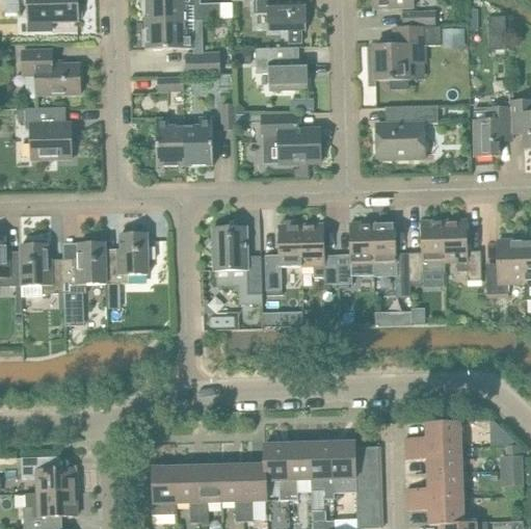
[(27,0),(28,29),(51,28),(51,19),(77,18),(77,15),(81,15),(81,3),(77,3),(77,0),(27,0)]
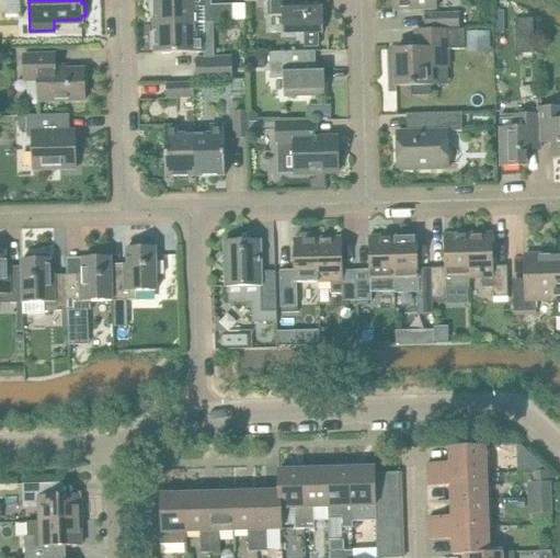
[(151,0),(153,22),(195,21),(194,4),(203,4),(202,0),(151,0)]
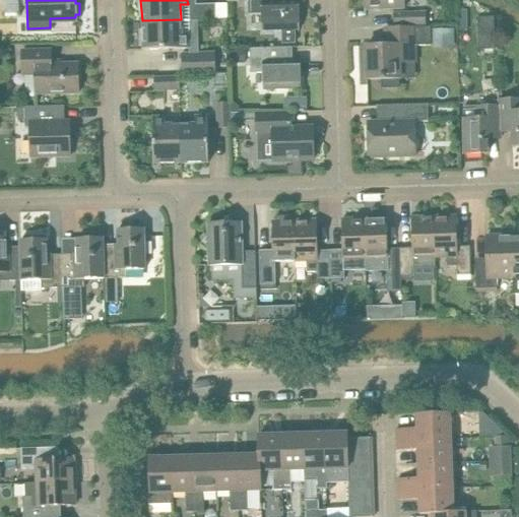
[(262,27),(277,27),(298,26),(298,10),(298,0),(247,0),(247,11),(262,10),(262,27)]
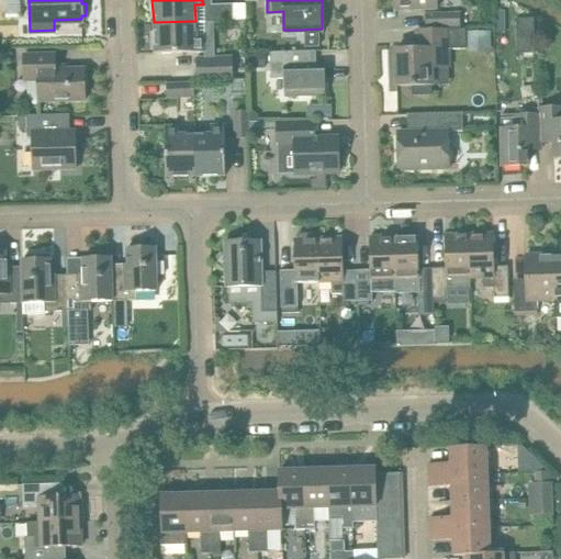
[(458,10),(425,11),(425,25),(459,24),(458,10)]
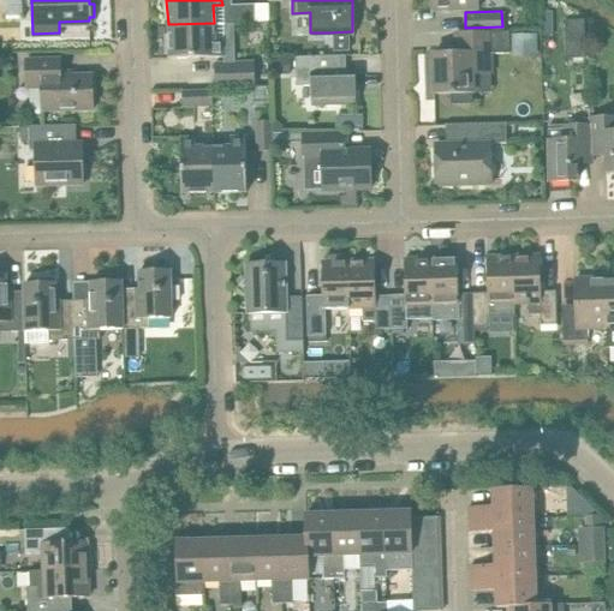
[(552,15),(540,16),(540,35),(552,34),(552,15)]
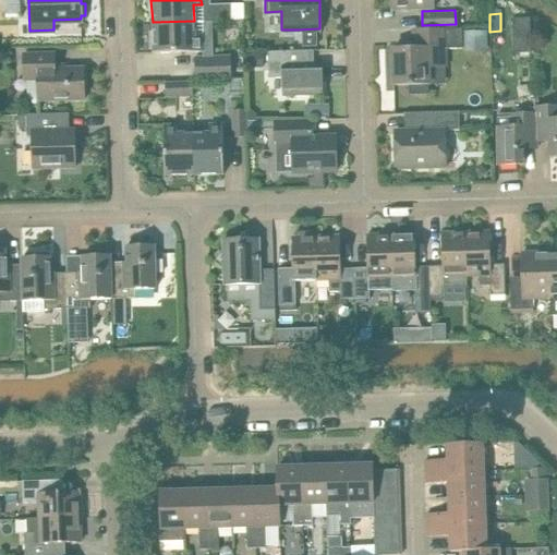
[(529,15),(511,16),(512,34),(530,33),(529,15)]
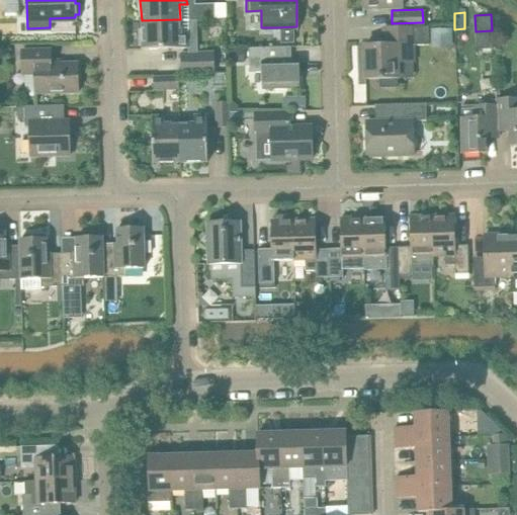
[(180,19),(142,20),(142,47),(188,46),(188,33),(180,34),(180,19)]
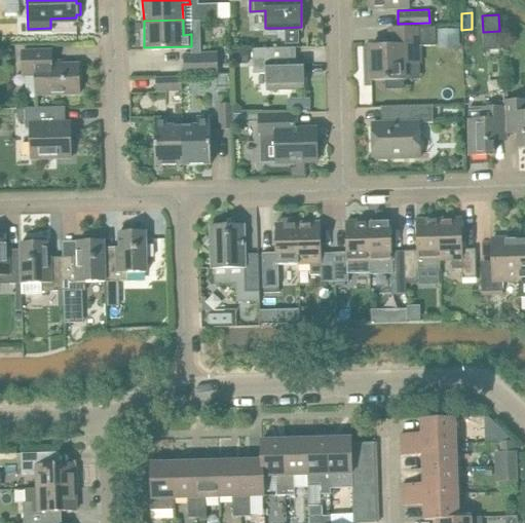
[(438,45),(459,44),(459,24),(437,24),(438,45)]
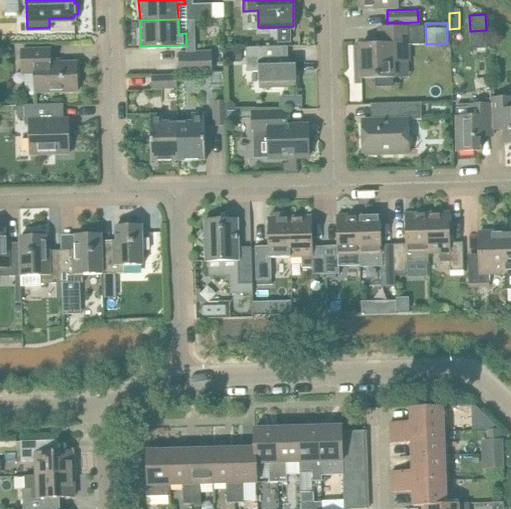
[(375,84),(391,83),(390,74),(393,73),(393,59),(400,59),(400,43),(407,42),(407,24),(378,25),(379,42),(359,42),(360,76),(375,75),(375,84)]
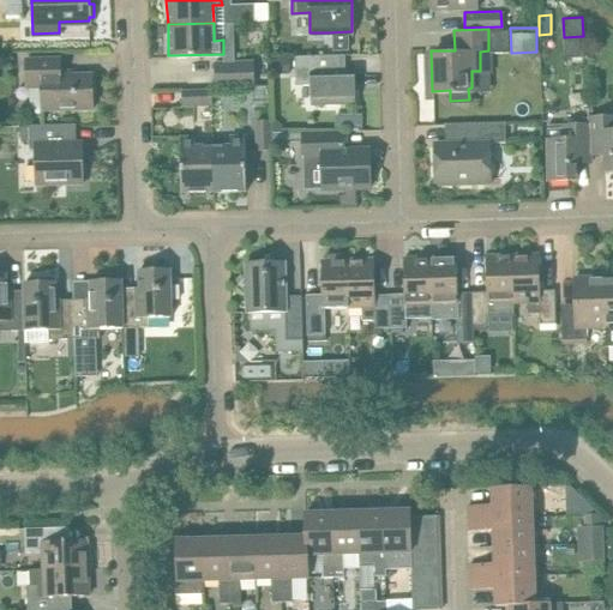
[(311,102),(329,102),(353,101),(353,82),(354,82),(354,68),(338,68),(337,52),(294,54),(294,84),(311,83),(311,102)]
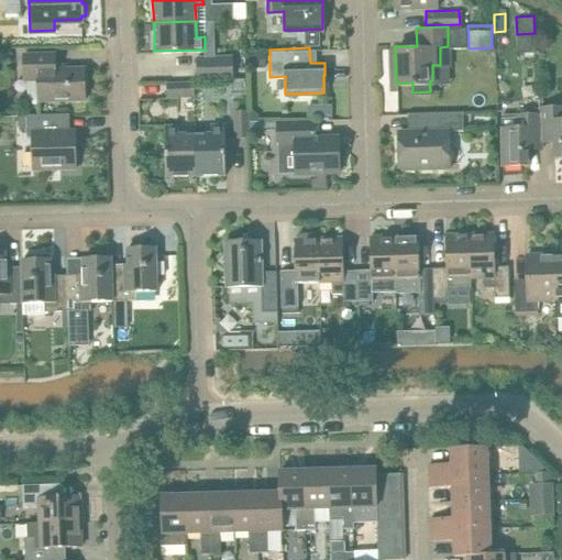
[(37,99),(62,99),(84,98),(83,66),(54,66),(54,51),(22,52),(23,79),(37,79),(37,99)]
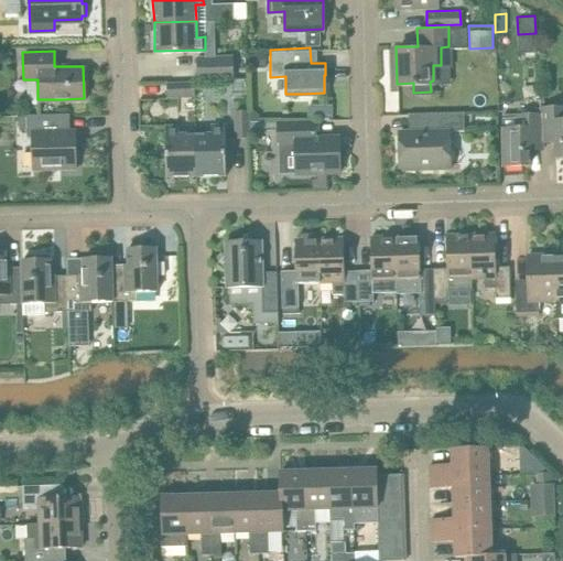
[(264,65),(264,52),(248,52),(248,65),(264,65)]
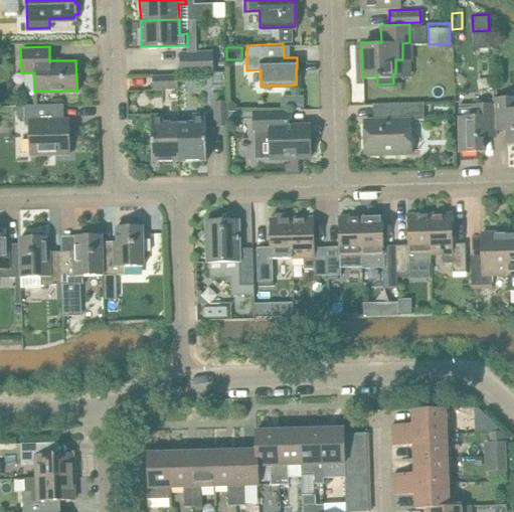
[(180,72),(212,70),(212,49),(179,51),(180,72)]
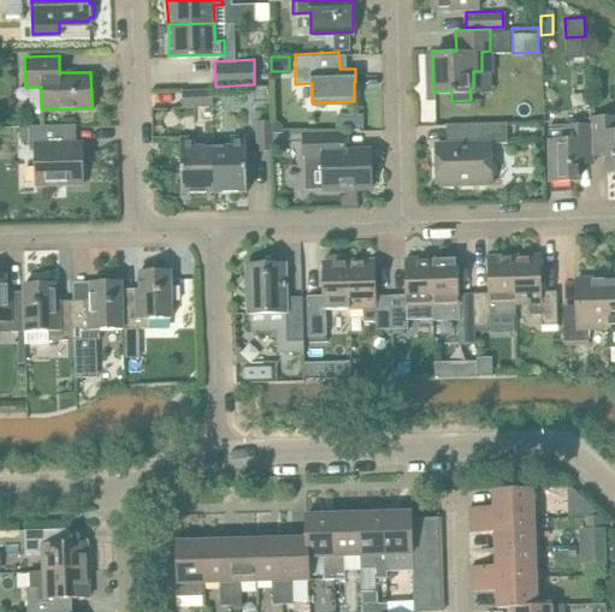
[(182,104),(212,104),(211,89),(182,90),(182,104)]
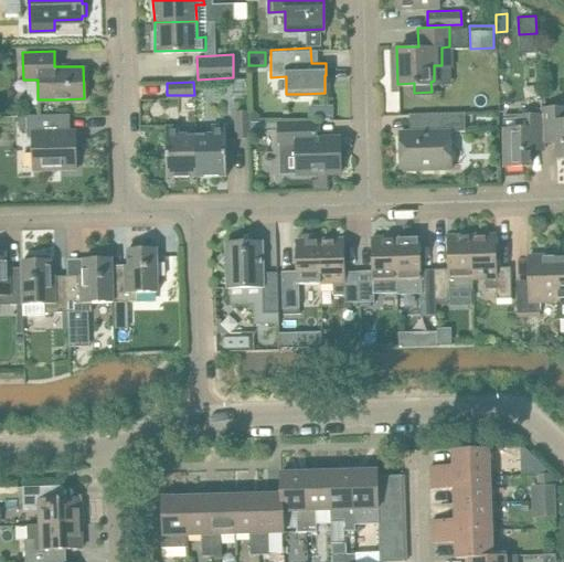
[(542,140),(543,140),(555,140),(555,156),(563,156),(563,105),(541,107),(541,114),(542,114),(542,140)]
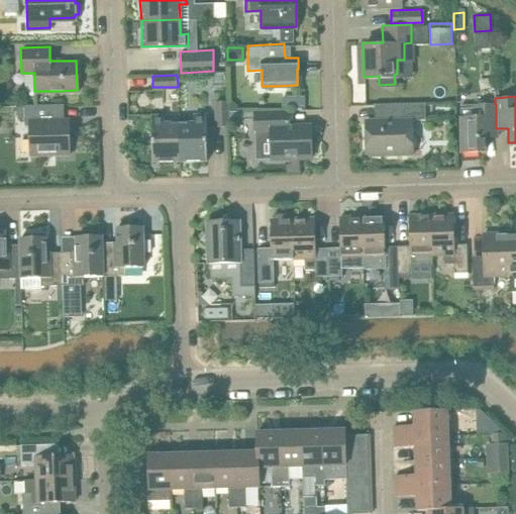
[(215,125),(227,125),(227,100),(215,100),(215,125)]
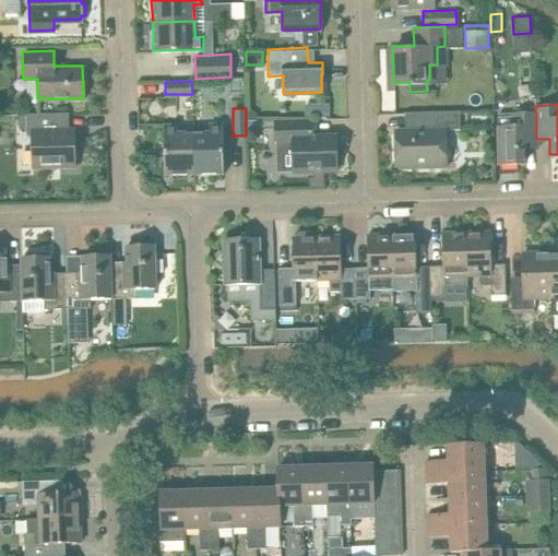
[(460,128),(459,109),(404,111),(404,128),(394,128),(395,166),(446,165),(444,128),(460,128)]
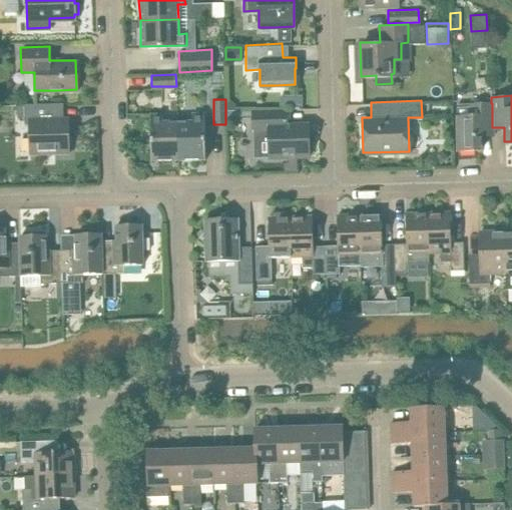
[(29,119),(29,132),(30,152),(68,151),(67,116),(62,116),(62,101),(24,103),(24,116),(24,120),(29,119)]
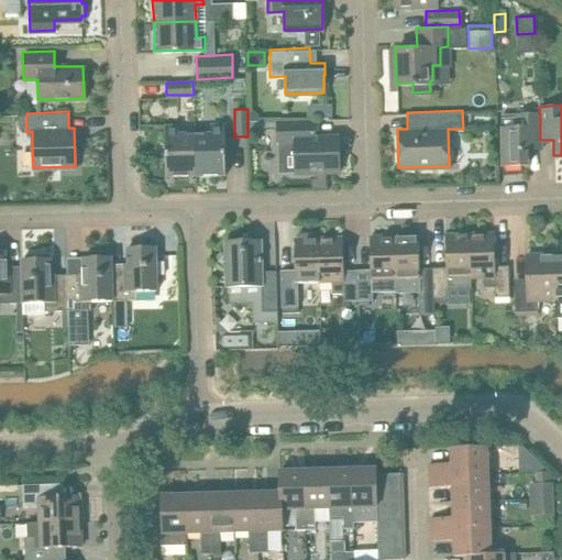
[(540,113),(539,113),(515,113),(516,127),(500,128),(502,164),(528,163),(528,147),(541,146),(541,140),(540,140),(540,113)]
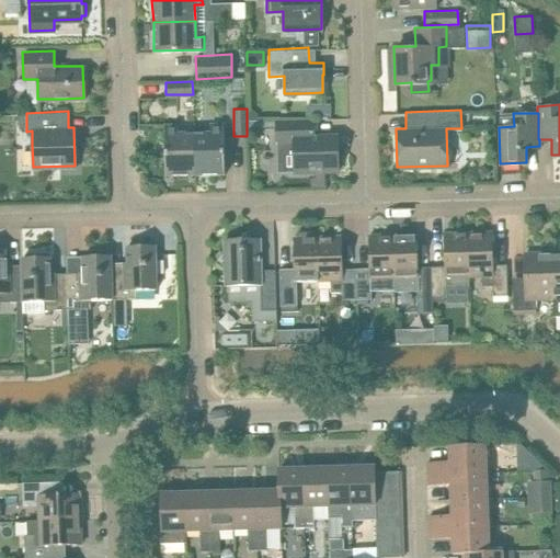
[(336,135),(313,135),(312,118),(275,120),(276,143),(294,143),(294,171),(338,170),(336,135)]
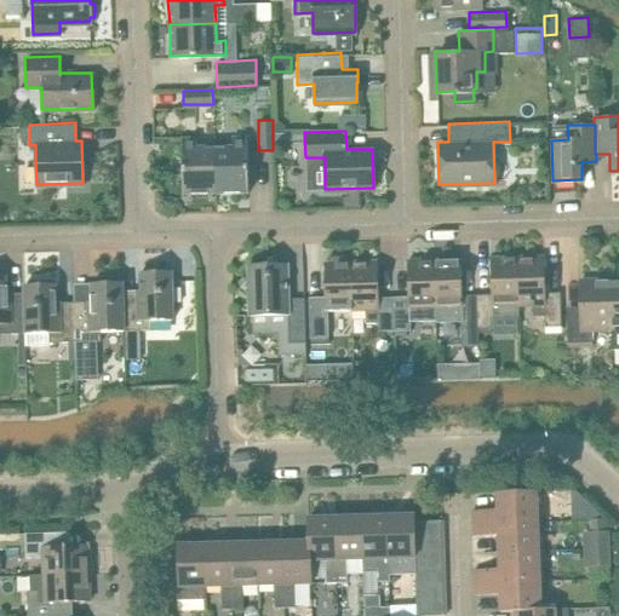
[(215,191),(213,145),(196,147),(196,136),(181,137),(182,191),(215,191)]
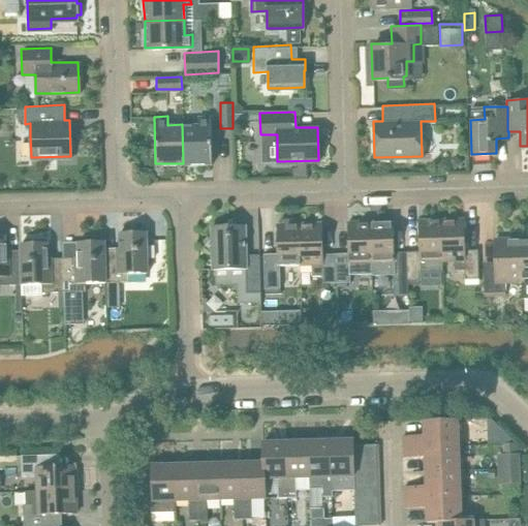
[(182,124),(183,163),(211,162),(210,116),(196,116),(196,124),(182,124)]
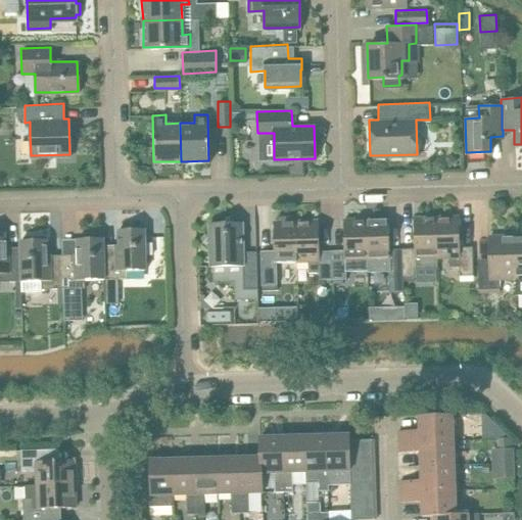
[(451,151),(443,158),(448,164),(456,157),(451,151)]
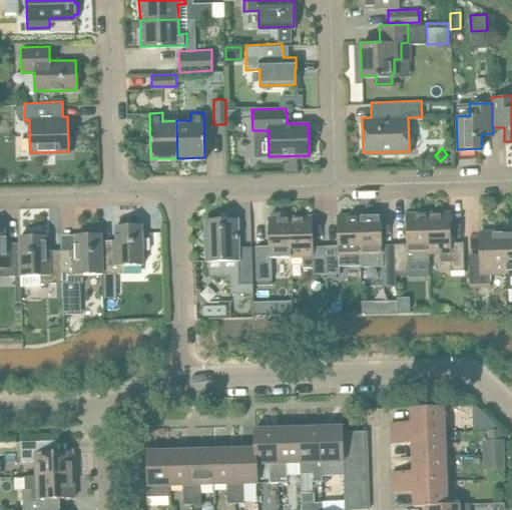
[(440,261),(450,261),(450,270),(463,269),(463,240),(450,240),(449,210),(427,211),(428,251),(440,251),(440,261)]
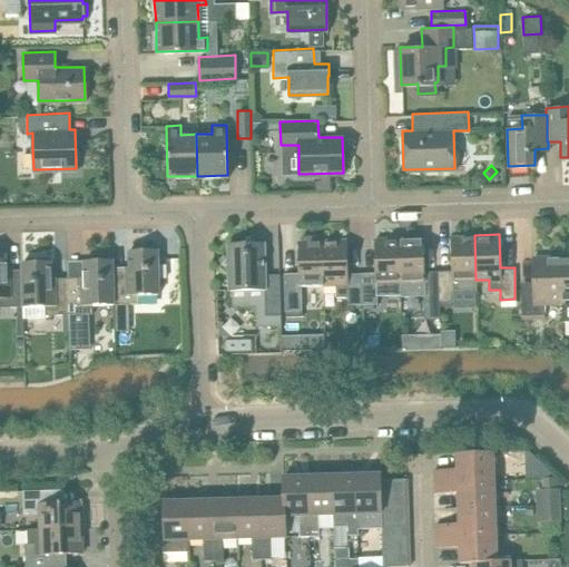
[(451,269),(438,270),(438,301),(453,301),(452,281),(476,280),(474,235),(450,235),(451,269)]
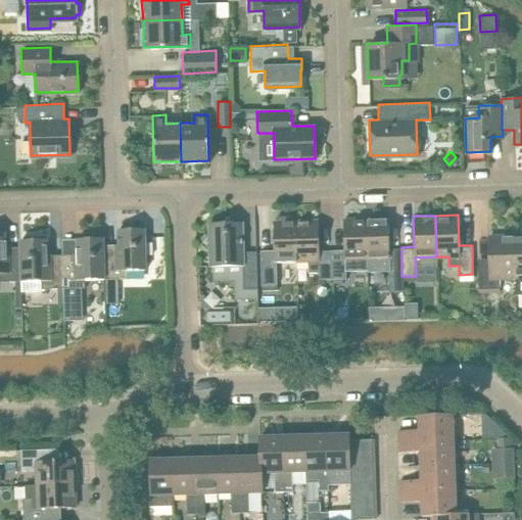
[(401,276),(401,247),(389,247),(388,217),(365,218),(366,258),(388,257),(388,276),(401,276)]
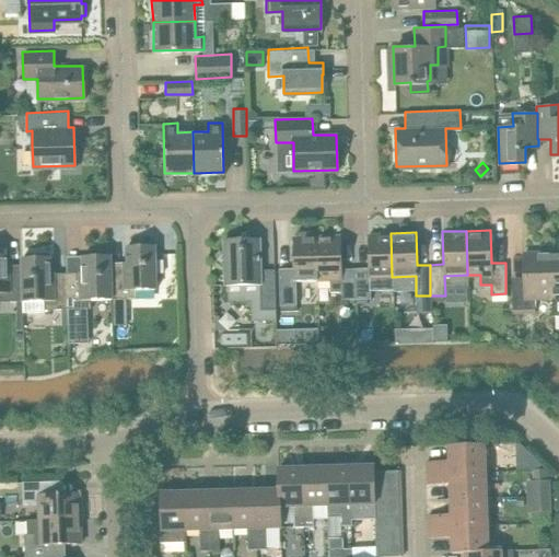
[(392,277),(391,233),(367,233),(368,266),(356,267),(356,298),(370,297),(370,289),(379,289),(379,277),(392,277)]
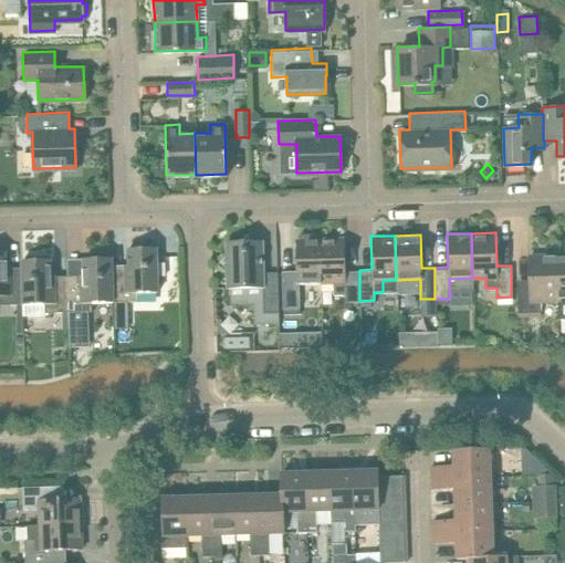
[(359,301),(359,270),(345,270),(344,237),(320,238),(321,282),(333,281),(333,293),(344,293),(344,301),(359,301)]
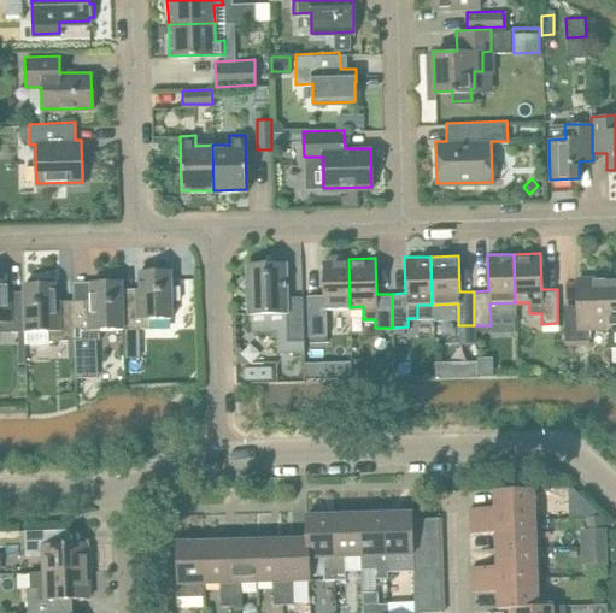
[(350,307),(348,259),(322,259),(322,295),(308,296),(309,329),(324,329),(324,307),(350,307)]
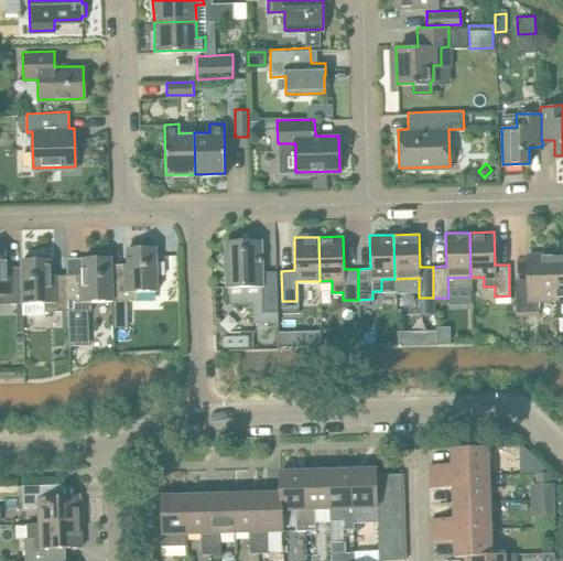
[(277,317),(277,310),(275,270),(261,270),(260,238),(225,239),(225,252),(218,260),(226,267),(227,299),(250,299),(251,319),(277,317)]
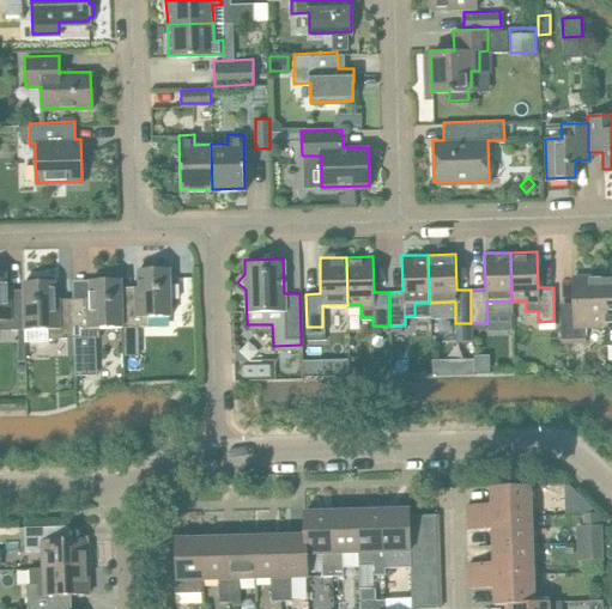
[(138,285),(121,286),(122,324),(147,324),(147,315),(170,314),(169,266),(138,267),(138,285)]
